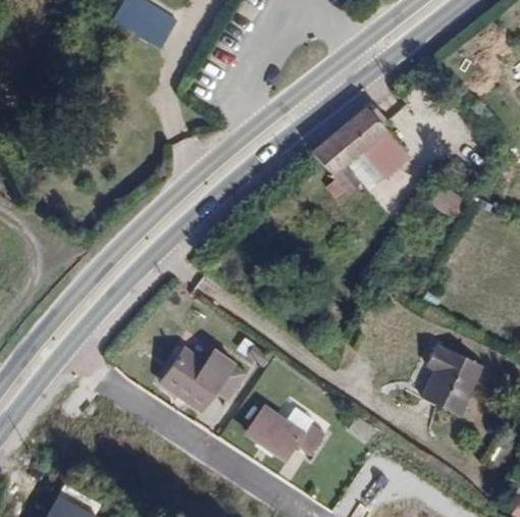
[(363,149),(386,130),(365,106),(310,151),(333,179),(328,189),(335,198),(344,192),(346,195),(359,183),(345,165),(363,149)]
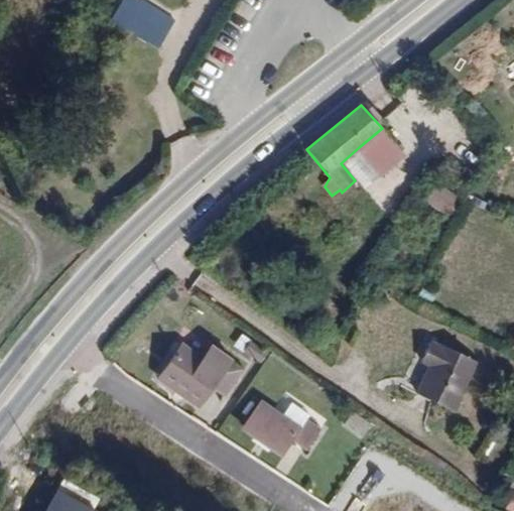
[(376,167),(392,140),(382,128),(359,147),(376,167)]
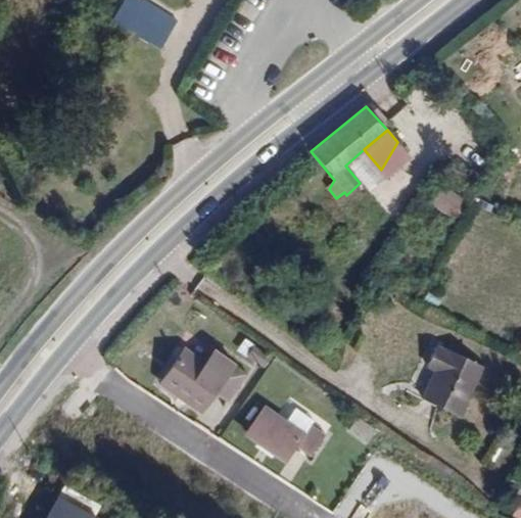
[(394,191),(417,152),(397,142),(381,170),(375,181),(394,191)]
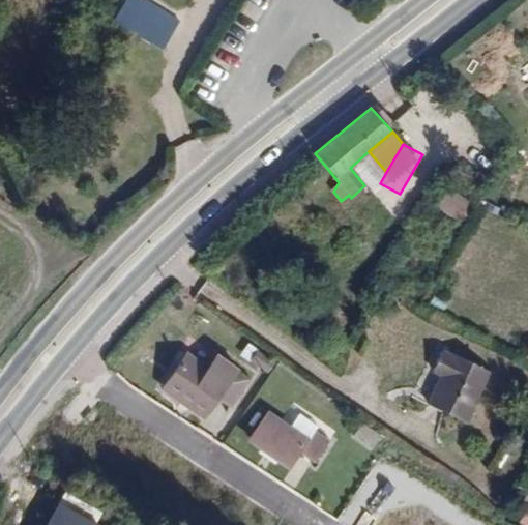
[(459,220),(470,203),(448,190),(437,206),(459,220)]
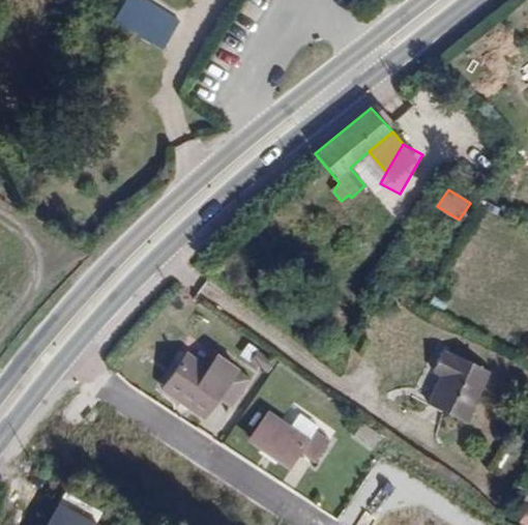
[(463,420),(488,371),(444,349),(433,373),(441,377),(428,403),(463,420)]
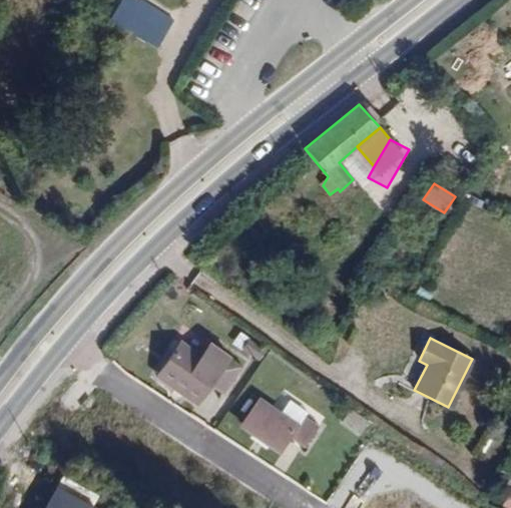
[(258,360),(263,350),(245,340),(239,349),(258,360)]
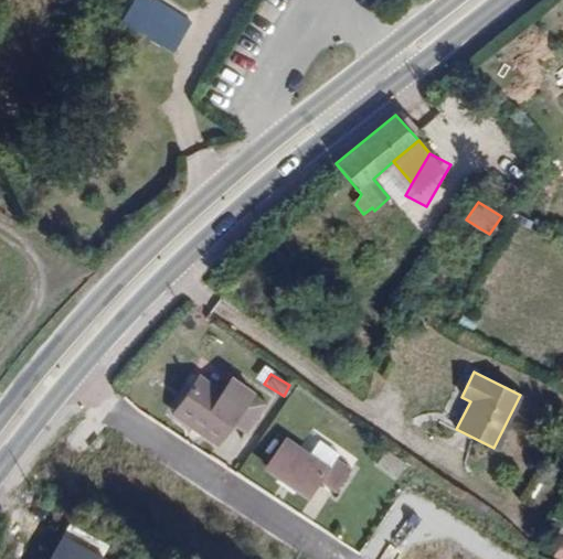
[(254,433),(272,408),(232,382),(222,397),(197,379),(178,407),(222,437),(233,419),(254,433)]
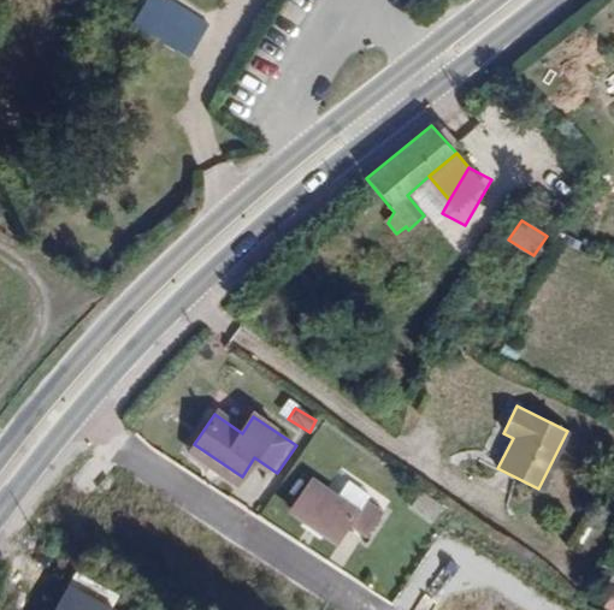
[(242,477),(194,444),(190,449),(237,483),(242,477)]
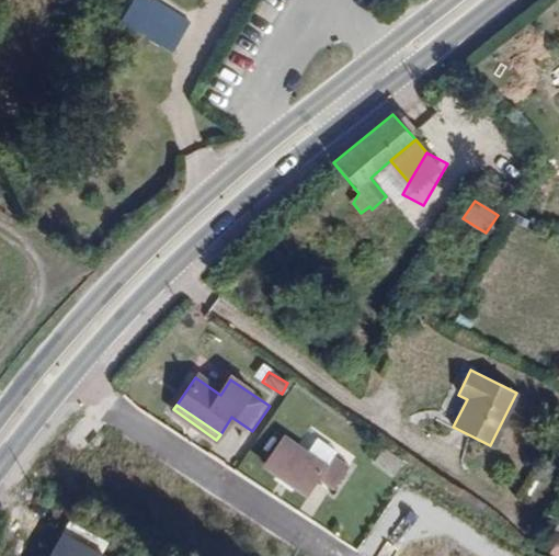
[(307,454),(283,438),(264,465),(307,495),(319,478),(332,488),(348,467),(332,457),(326,467),(307,454)]
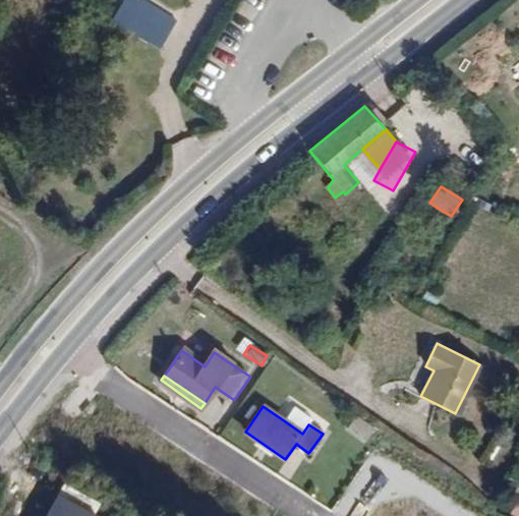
[(308,424),(311,420),(294,408),(285,421),(302,434),(308,424)]
